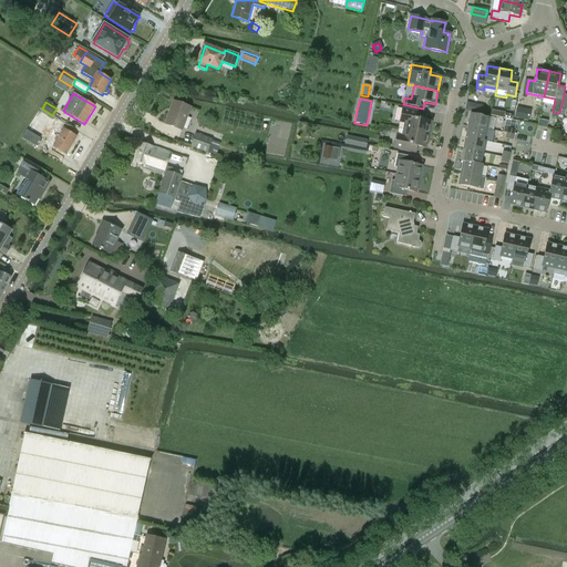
[(182,131),(191,107),(174,102),(165,124),(182,131)]
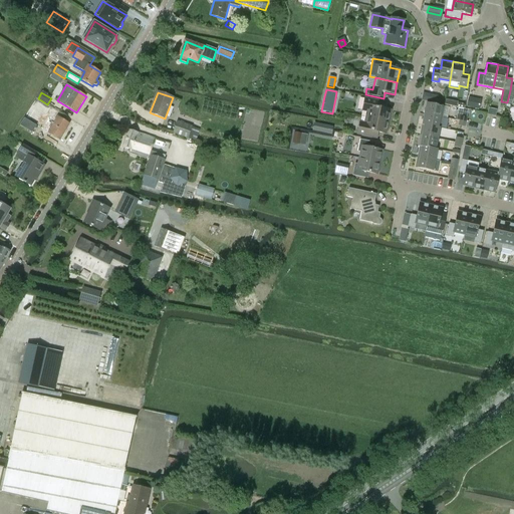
[(431,101),(432,96),(431,94),(428,94),(423,93),(422,100),(430,101),(431,101)]
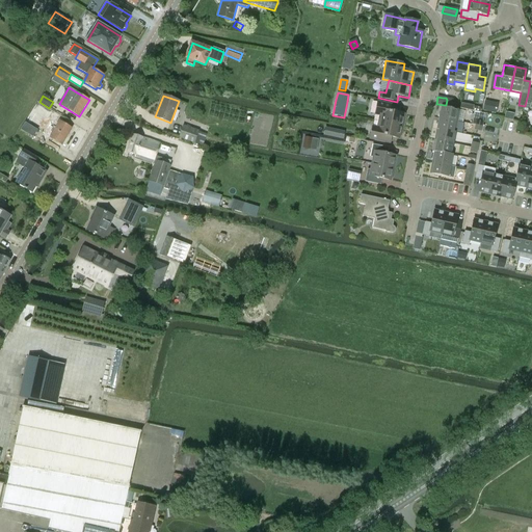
[(379,115),(377,122),(402,127),(404,114),(397,112),(398,106),(377,102),(375,115),(379,115)]
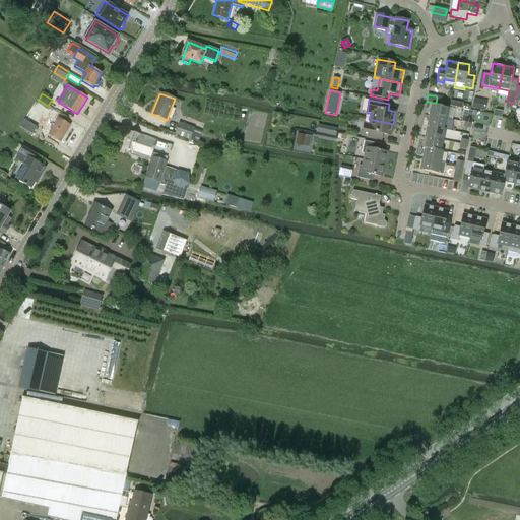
[(484,112),(488,102),(474,100),(472,109),(484,112)]
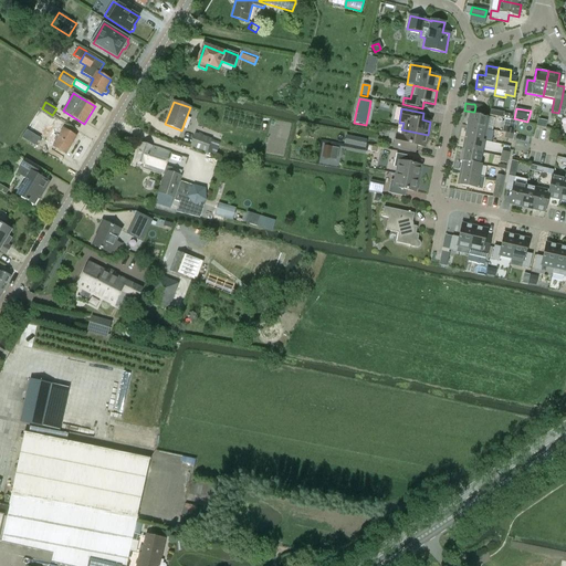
[(494,112),(493,116),(503,118),(511,119),(512,114),(504,112),(504,114),(501,112),(499,111),(494,112)]
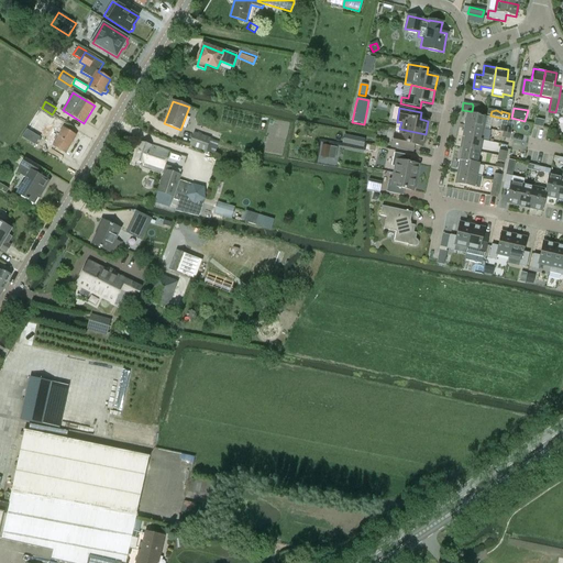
[(484,129),(486,117),(467,113),(465,125),(484,129)]
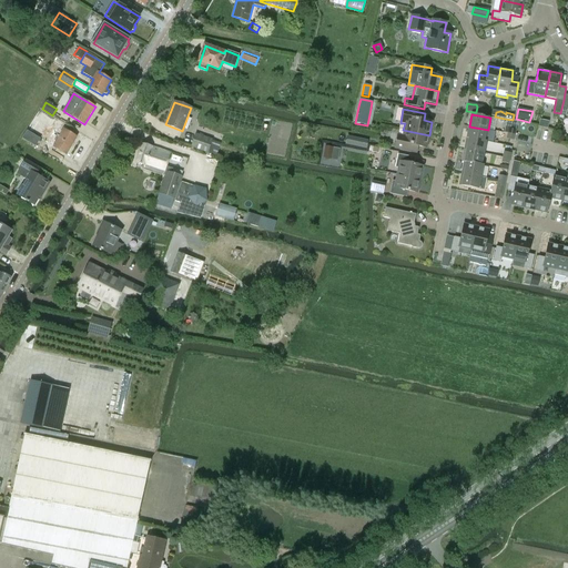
[(539,127),(547,129),(549,122),(540,120),(539,127)]
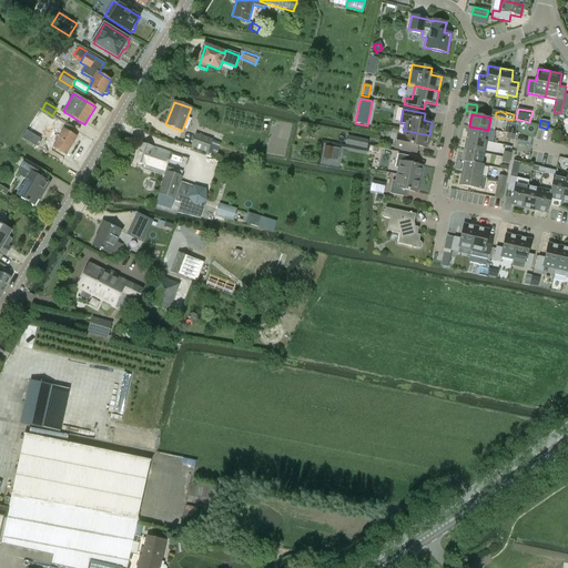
[(516,130),(517,124),(506,122),(504,133),(508,134),(515,135),(516,130)]
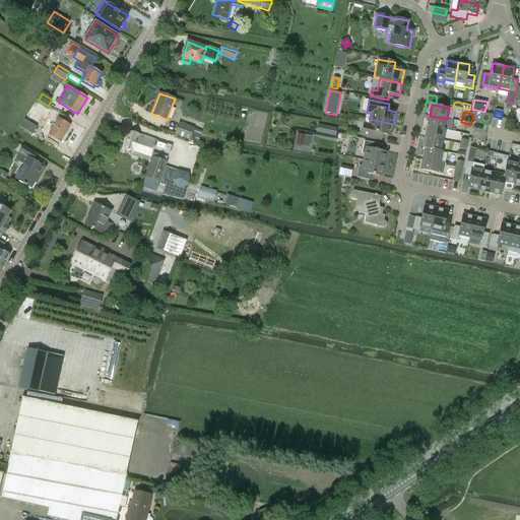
[(447,119),(430,116),(427,126),(445,130),(447,119)]
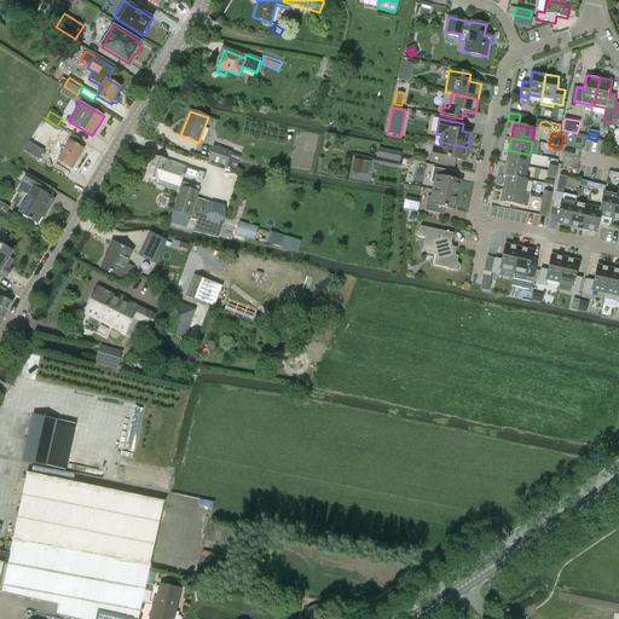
[(73,168),(84,149),(69,140),(65,148),(61,144),(53,157),(73,168)]
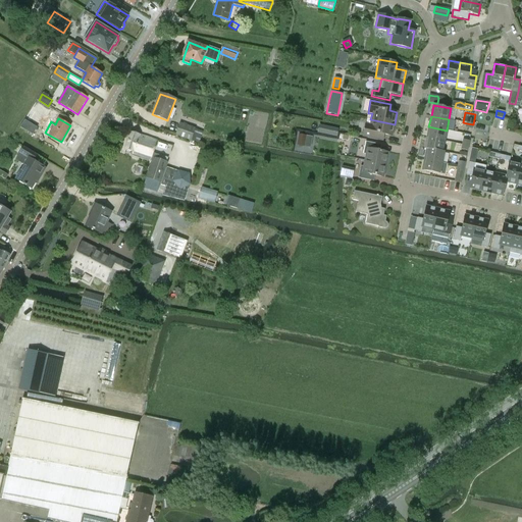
[(392,137),(395,124),(370,119),(369,124),(365,123),(363,137),(382,141),(384,135),(392,137)]
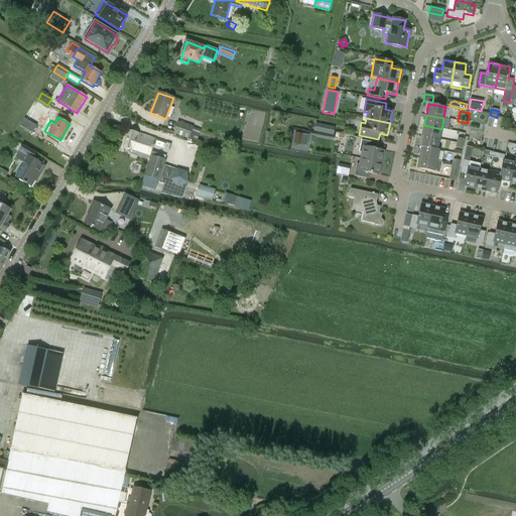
[(32,133),(36,127),(24,119),(20,126),(32,133)]
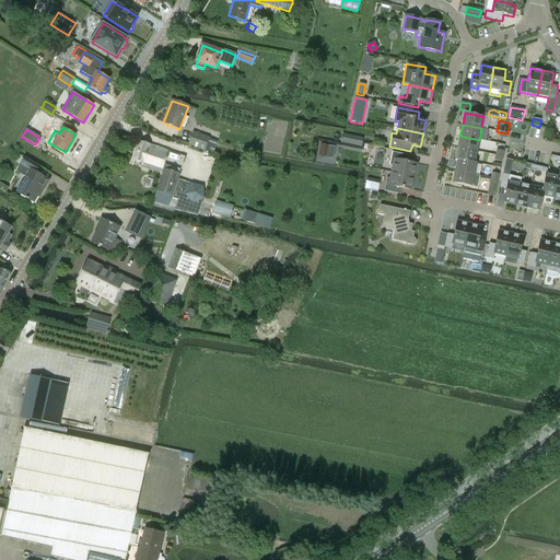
[(205,151),(209,138),(194,132),(188,146),(205,151)]
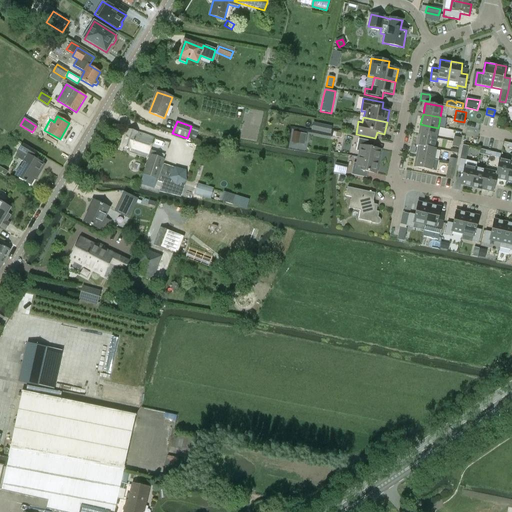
[(438,128),(420,124),(418,135),(436,139),(438,128)]
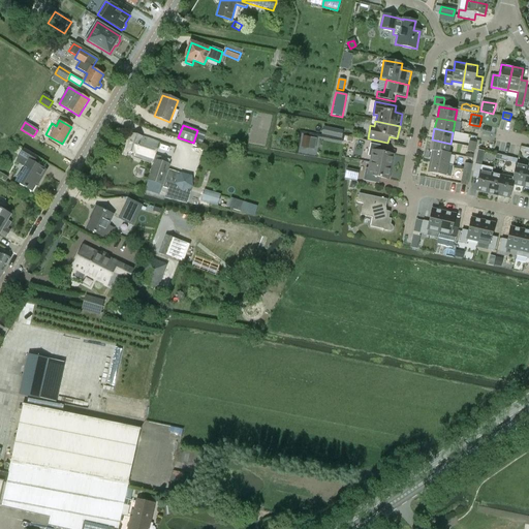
[(195,142),(203,144),(206,133),(198,130),(195,142)]
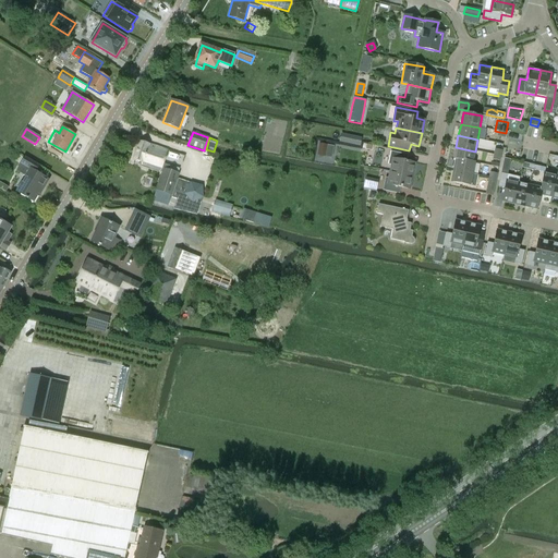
[(168,206),(178,174),(168,171),(170,167),(162,165),(168,150),(149,144),(140,141),(133,160),(142,164),(142,165),(162,172),(153,201),(168,206)]
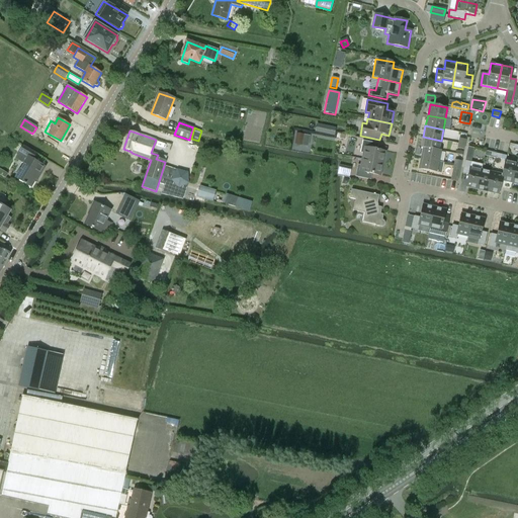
[(304,136),(296,135),(294,145),(301,146),(304,136)]
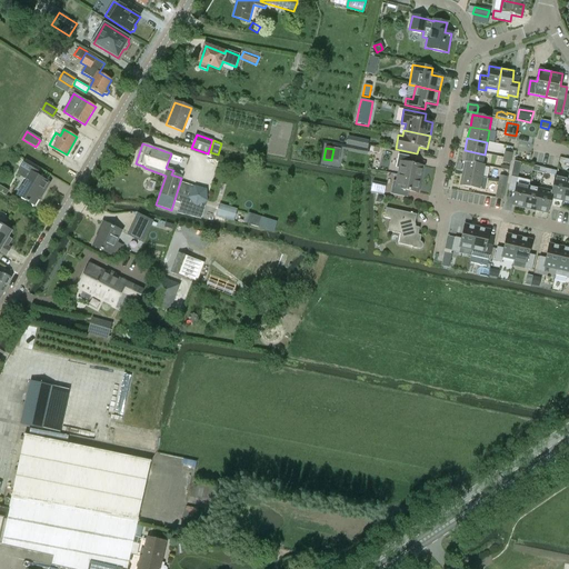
[(485,155),(465,150),(462,162),(465,162),(482,166),(485,155)]
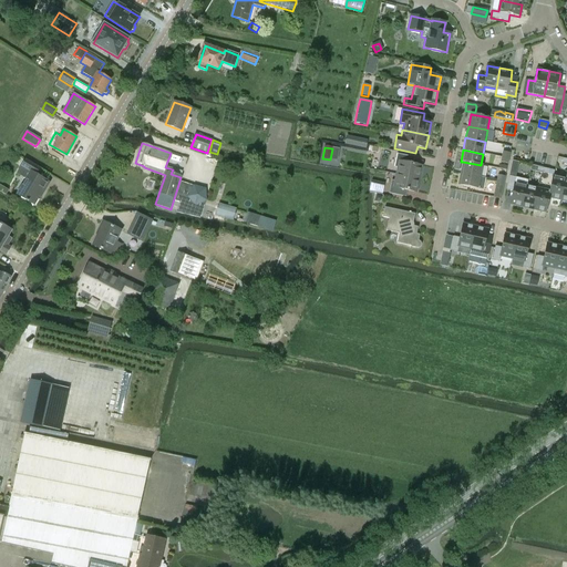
[(398,168),(397,175),(419,179),(422,166),(410,164),(411,157),(398,154),(394,167),(398,168)]
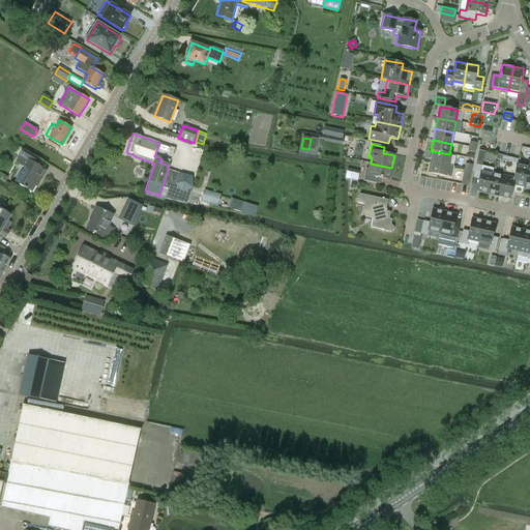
[(41,178),(46,171),(34,164),(37,157),(24,149),(20,156),(29,162),(17,182),(32,192),(40,178),(41,178)]
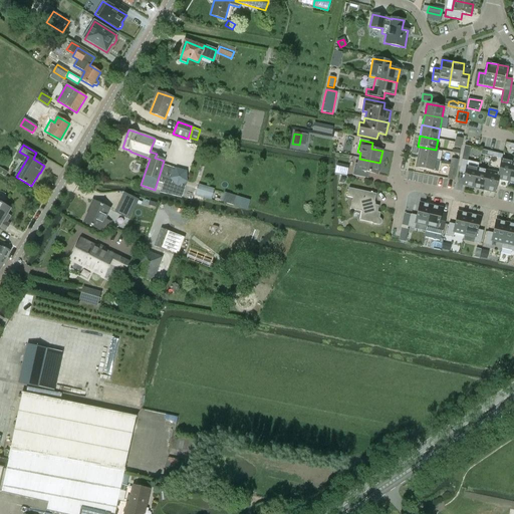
[(420,147),(418,157),(436,161),(438,150),(436,150),(420,147)]
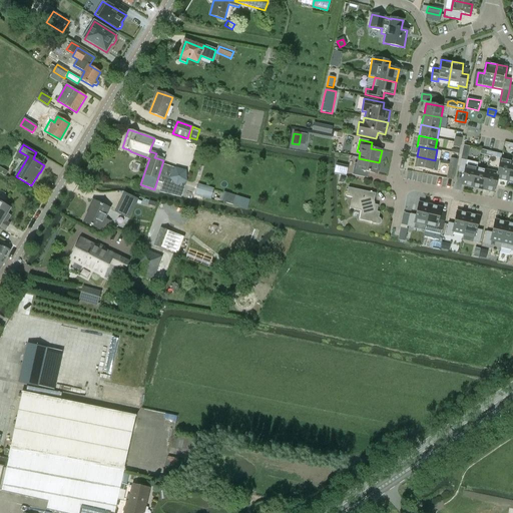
[(435,160),(417,156),(415,167),(437,172),(439,161),(435,160)]
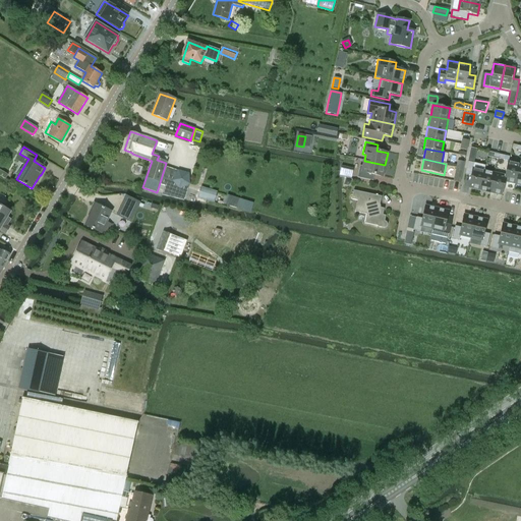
[(385,165),(364,161),(362,167),(360,166),(357,178),(369,180),(371,175),(383,177),(385,165)]
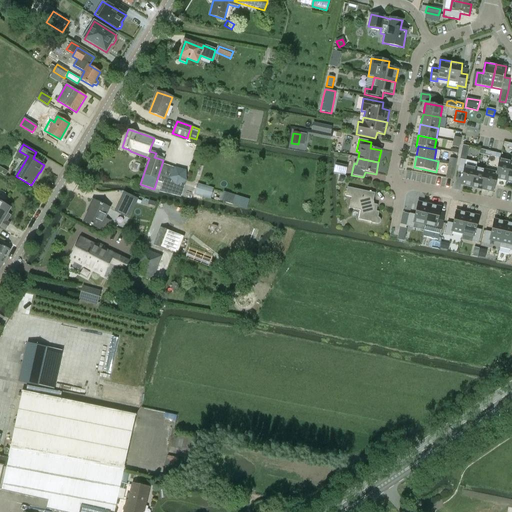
[(471,187),(475,172),(476,168),(477,163),(460,159),(457,172),(463,173),(460,185),(471,187)]
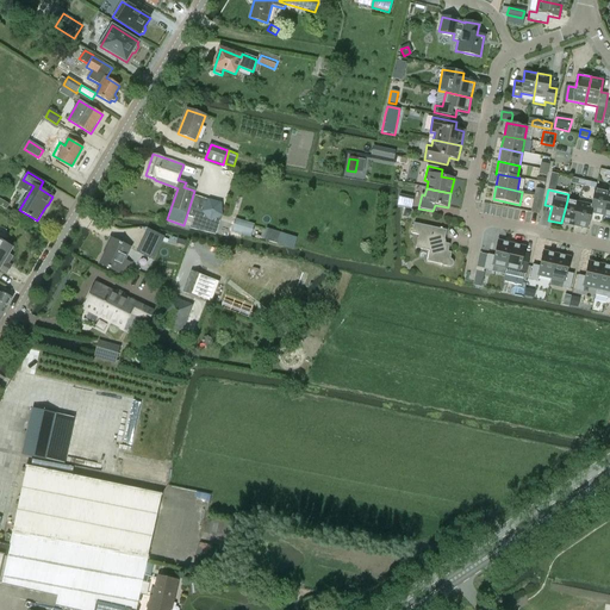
[(591,212),(603,216),(608,193),(595,190),(591,206),(592,206),(590,212),(591,212)]
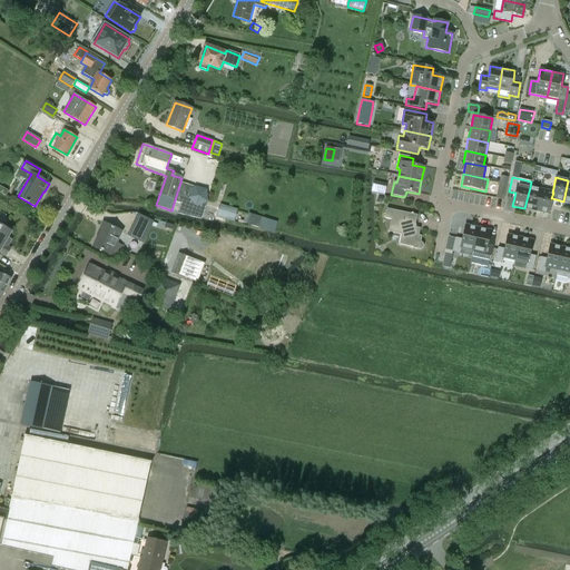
[(206,206),(212,190),(196,185),(189,200),(206,206)]
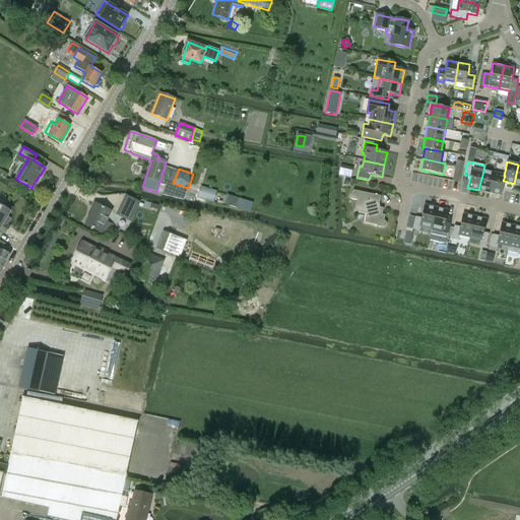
[(490,193),(494,173),(483,171),(482,175),(478,190),(490,193)]
